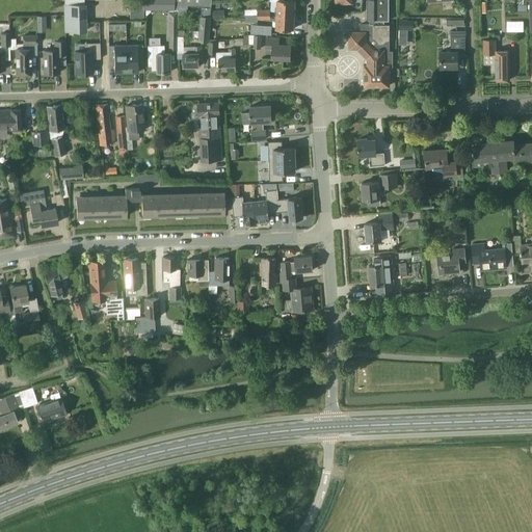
[(63,0),(64,29),(86,29),(86,5),(83,5),(83,0),(63,0)]
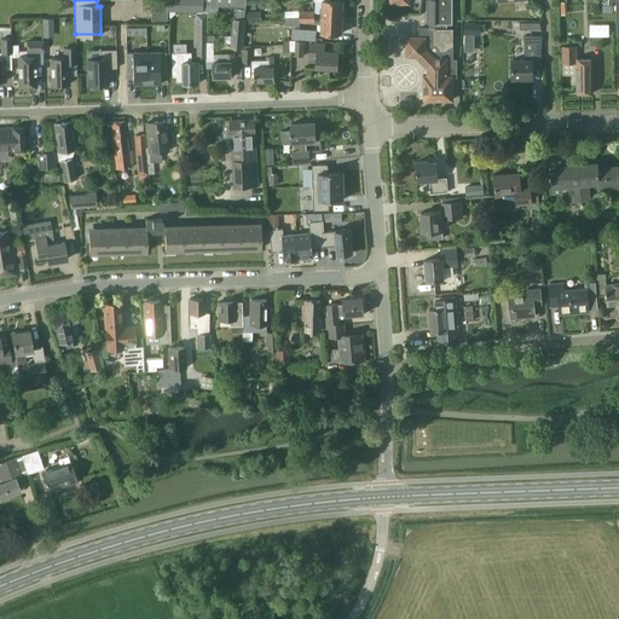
[(202,7),(219,9),(219,6),(247,7),(247,0),(168,0),(168,12),(202,11),(202,7)]
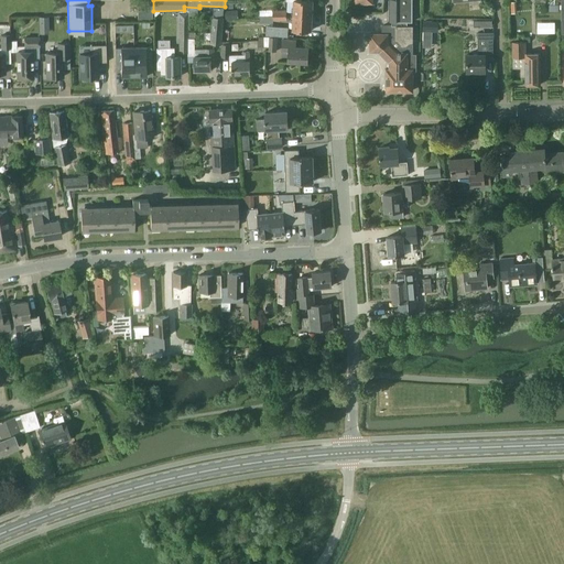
[(293,15),(312,17),(312,14),(314,13),(314,9),(313,8),(313,1),(302,0),(301,0),(285,0),(286,1),(294,2),(293,15)]
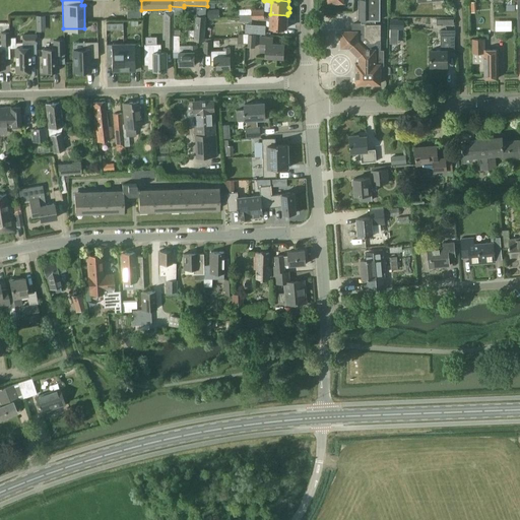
[(362,20),(362,22),(352,23),(352,31),(342,31),(342,47),(349,47),(360,58),(360,64),(356,64),(356,84),(380,84),(380,65),(384,65),(384,51),(381,50),(381,42),(381,24),(376,24),(376,19),(380,19),(380,0),(359,0),(359,20),(362,20)]
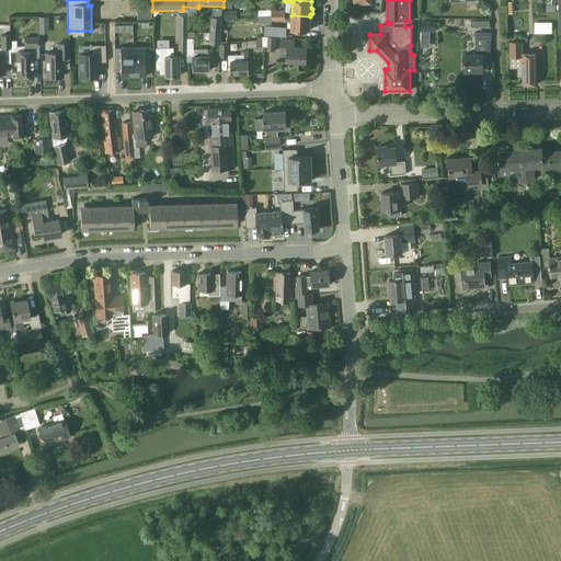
[(222,18),(222,8),(212,7),(212,16),(222,18)]
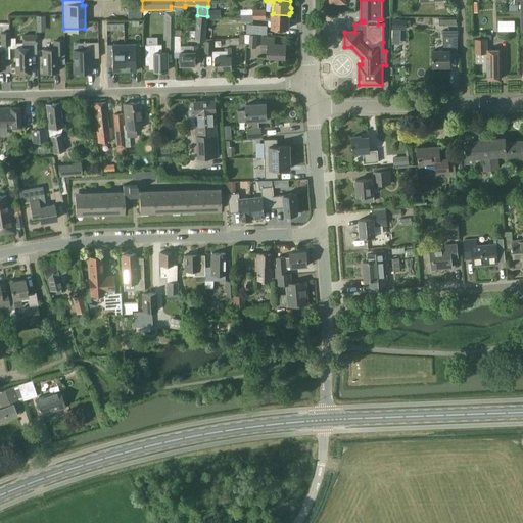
[(220,9),(208,9),(209,17),(221,17),(220,9)]
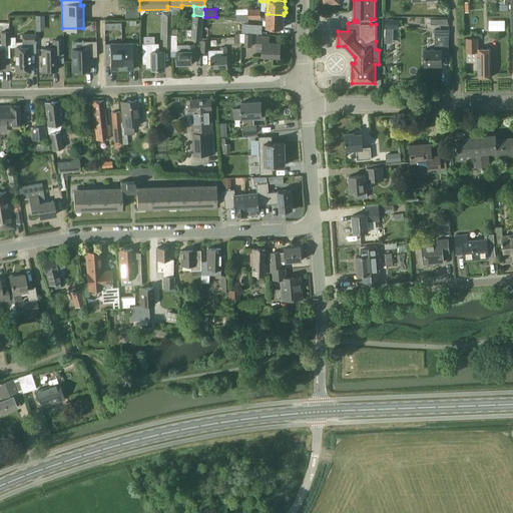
[(267,27),(284,28),(284,21),(286,20),(286,16),(284,15),(267,14),(267,27)]
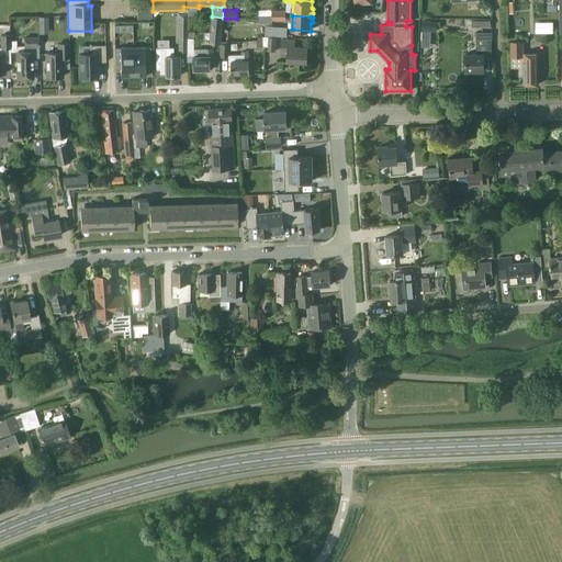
[(210,44),(221,44),(221,42),(223,21),(223,18),(212,17),(210,44)]
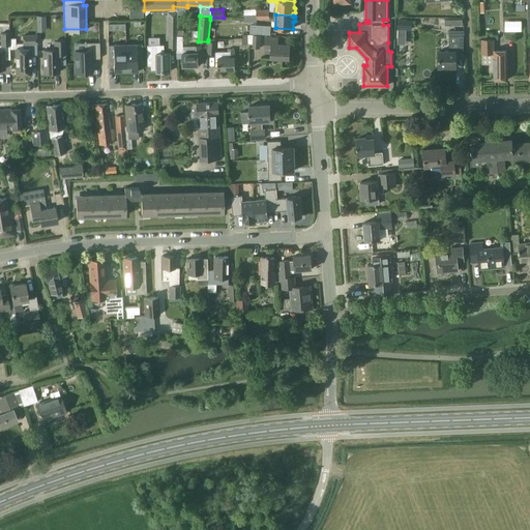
[(398,20),(398,29),(412,30),(412,21),(398,20)]
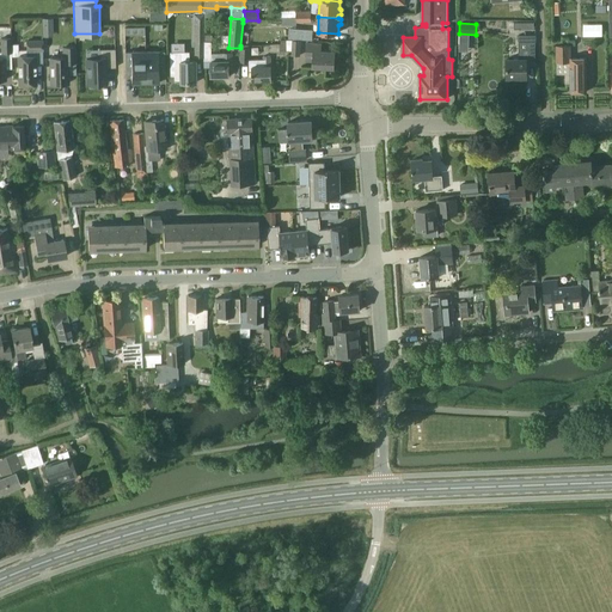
[(195,59),(203,57),(204,35),(204,29),(195,29),(194,37),(196,37),(195,59)]
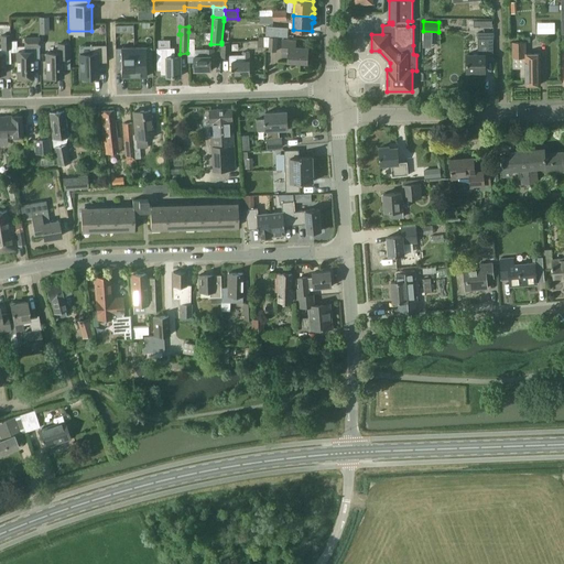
[(278,28),(277,36),(288,38),(289,28),(278,28)]
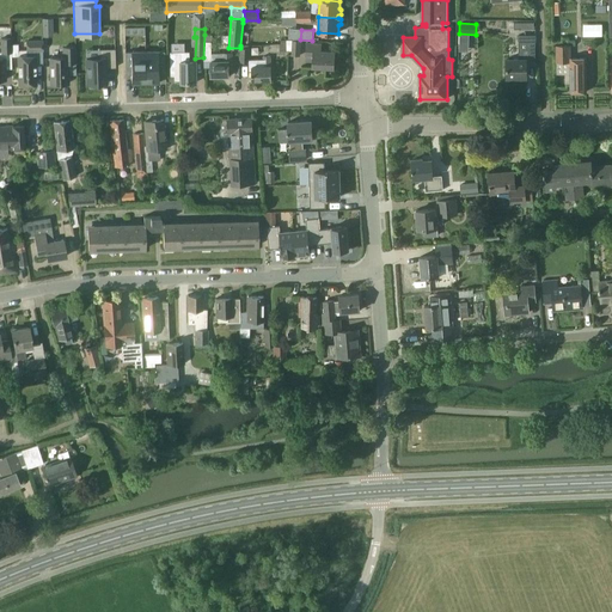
[(204,35),(203,57),(204,57),(204,61),(204,67),(212,68),(212,77),(230,75),(230,69),(233,69),(233,53),(212,53),(212,35),(204,35)]
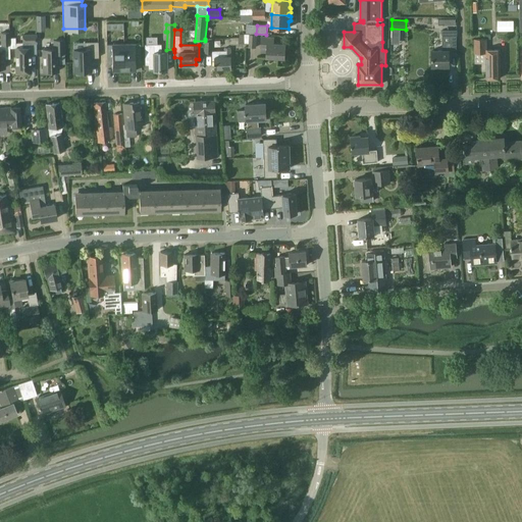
[(10,45),(10,33),(0,33),(0,34),(0,45),(0,46),(3,46),(10,45)]
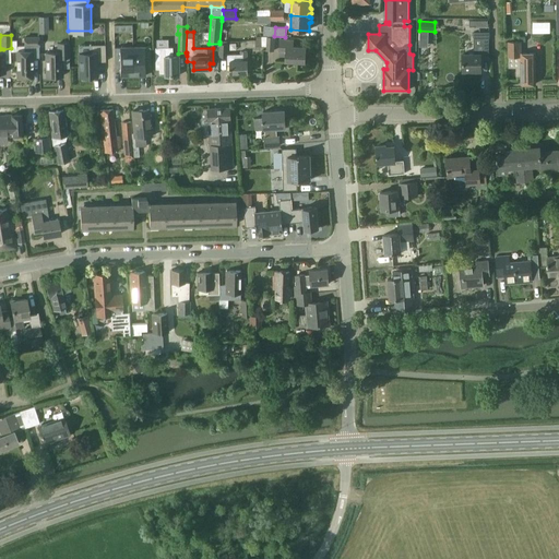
[(24,51),(16,51),(18,76),(33,76),(33,60),(33,47),(39,47),(39,37),(24,37),(24,47),(24,51)]
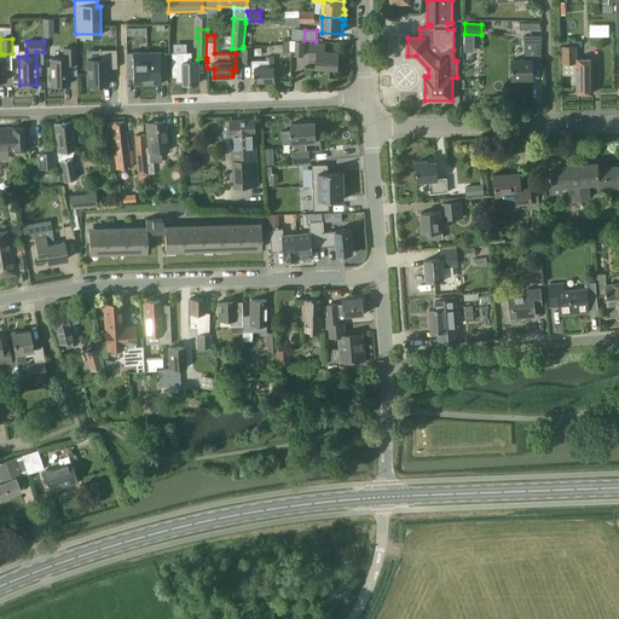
[(296,41),(294,56),(304,56),(305,41),(296,41)]
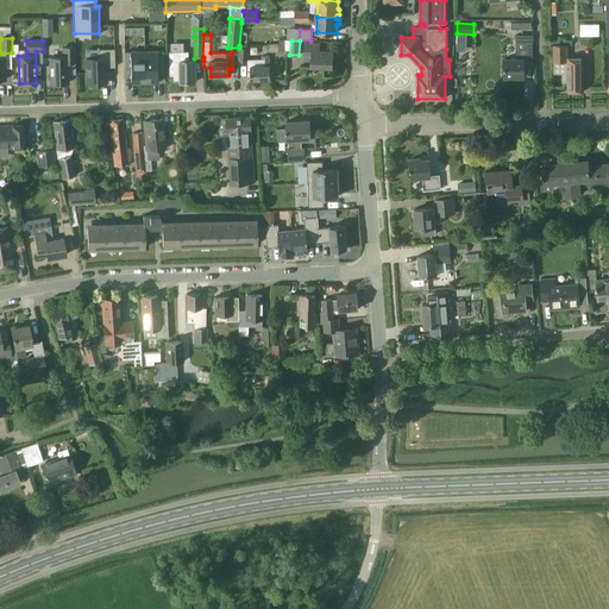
[(516,60),(504,60),(504,77),(523,77),(523,61),(532,60),(532,42),(516,43),(516,60)]
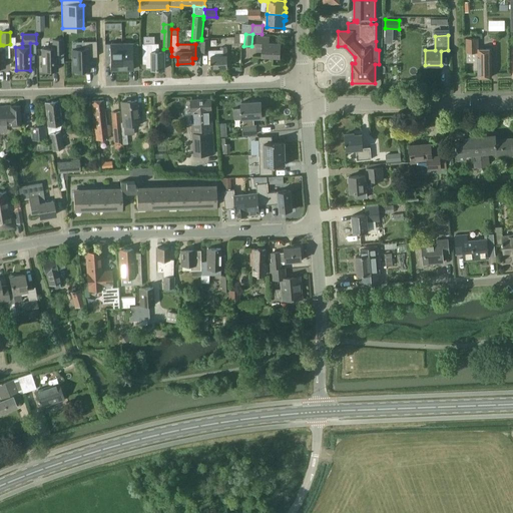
[(269,36),(257,36),(257,47),(262,47),(262,57),(280,57),(281,43),(269,43),(269,36)]
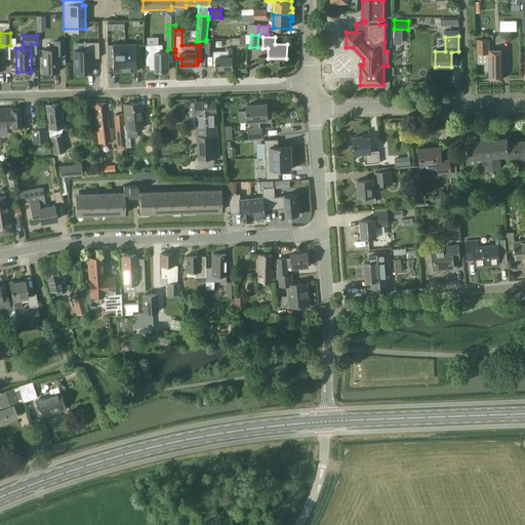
[(213,39),(206,39),(206,41),(207,41),(206,53),(213,53),(214,61),(216,61),(217,70),(233,69),(232,48),(226,49),(226,51),(214,51),(215,41),(213,41),(213,39)]
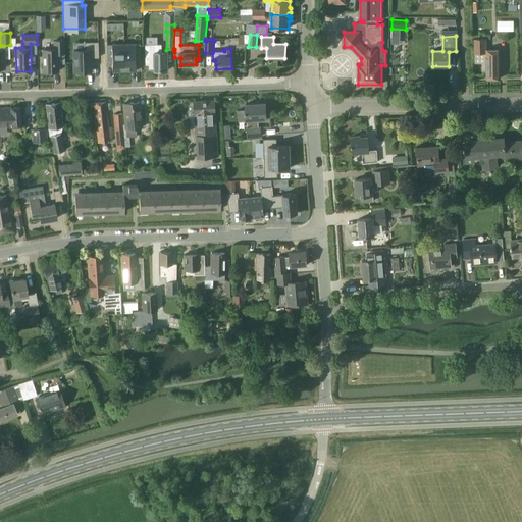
[(486,39),(474,39),(474,54),(474,63),(481,63),(481,70),(486,70),(486,79),(500,79),(500,50),(487,50),(486,39)]
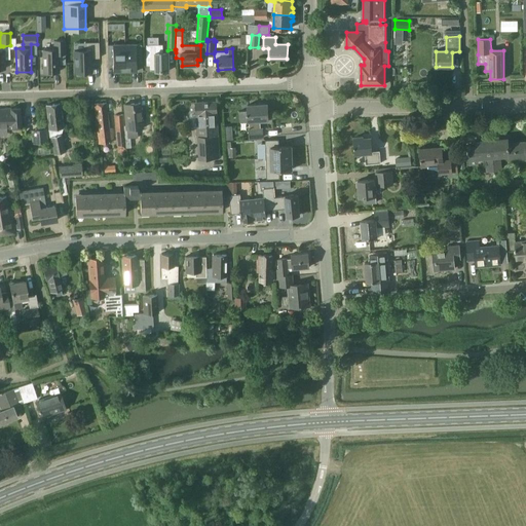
[(65,53),(65,40),(54,40),(54,48),(43,49),(43,72),(59,71),(59,53),(65,53)]
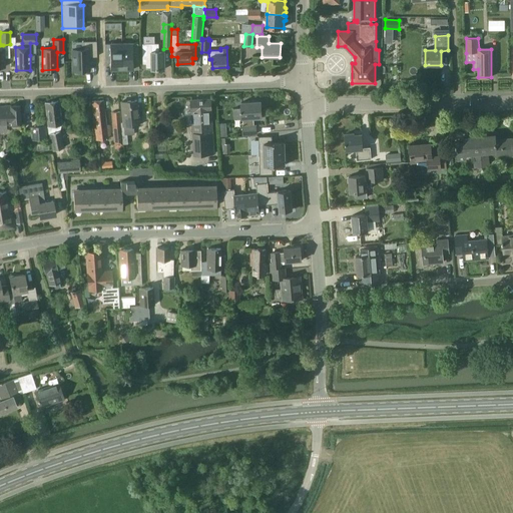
[(84,48),(72,49),(73,71),(75,71),(75,74),(82,73),(82,70),(89,70),(88,57),(97,56),(96,41),(84,41),(84,48)]
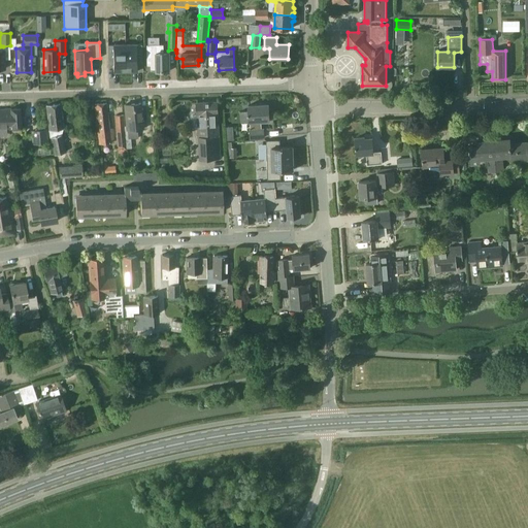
[(113,72),(126,71),(126,44),(108,45),(108,64),(113,64),(113,72)]
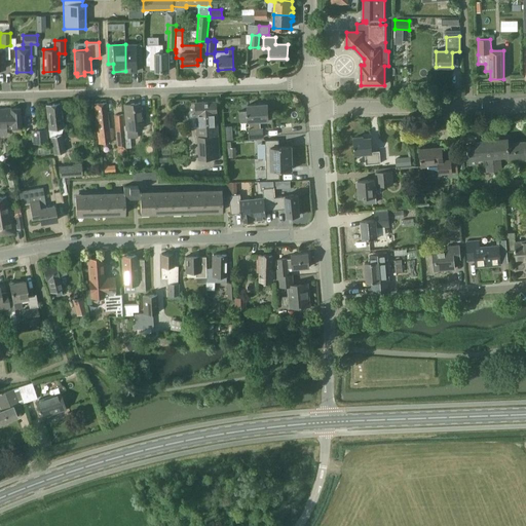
[(142,44),(125,44),(125,71),(138,71),(138,64),(143,64),(142,44)]
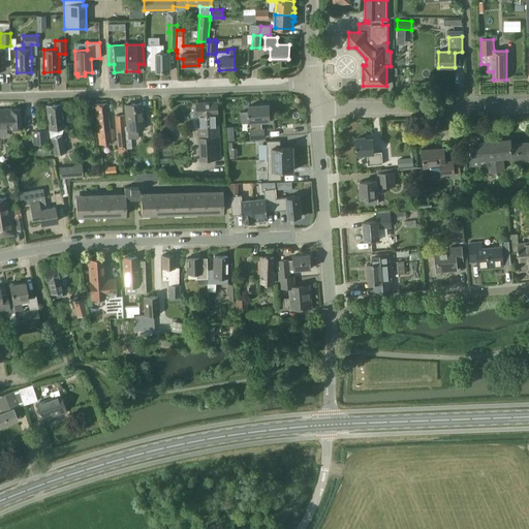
[(163,45),(148,45),(148,65),(151,65),(151,69),(157,69),(157,71),(170,71),(169,53),(163,53),(163,45)]
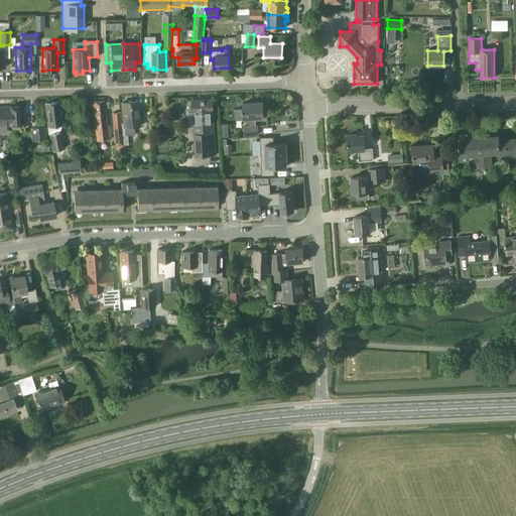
[(107,127),(104,101),(92,102),(97,140),(111,139),(110,126),(107,127)]
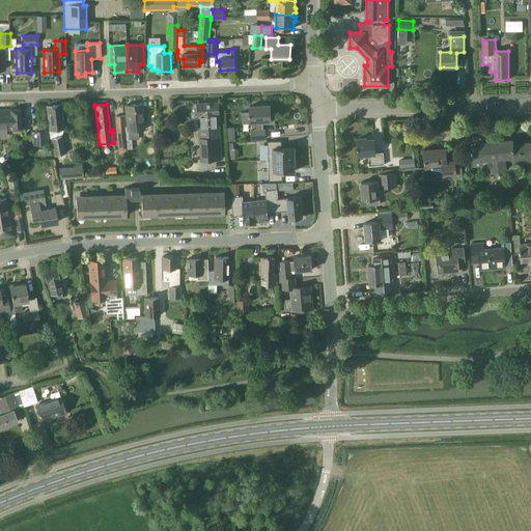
[(138,130),(144,130),(141,104),(126,106),(128,131),(129,140),(139,139),(138,130)]
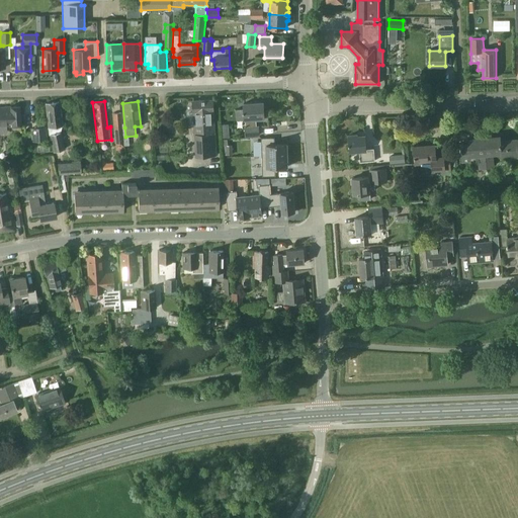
[(214,133),(212,101),(193,102),(196,157),(217,156),(216,133),(214,133)]
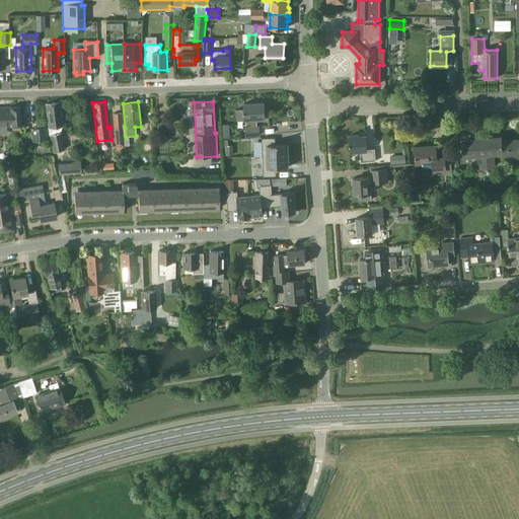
[(46,103),(48,128),(62,127),(59,102),(46,103)]
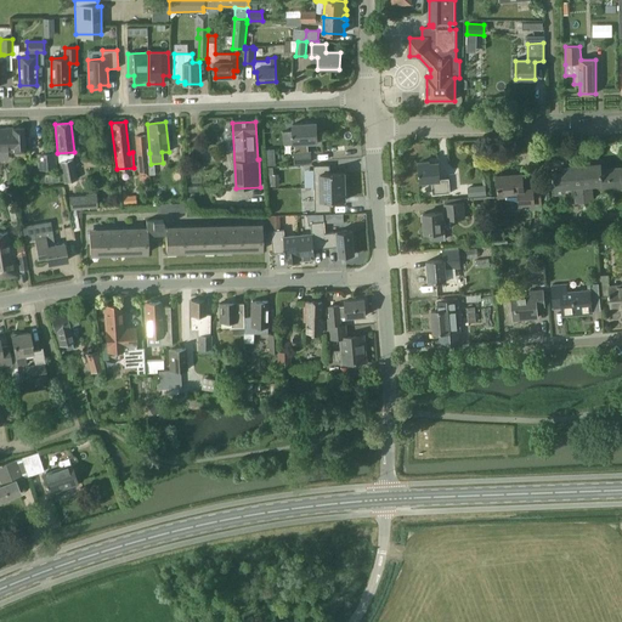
[(293,131),(283,131),(284,145),(295,143),(295,152),(295,163),(311,163),(311,152),(309,152),(309,142),(317,142),(316,123),(293,124),(293,131)]
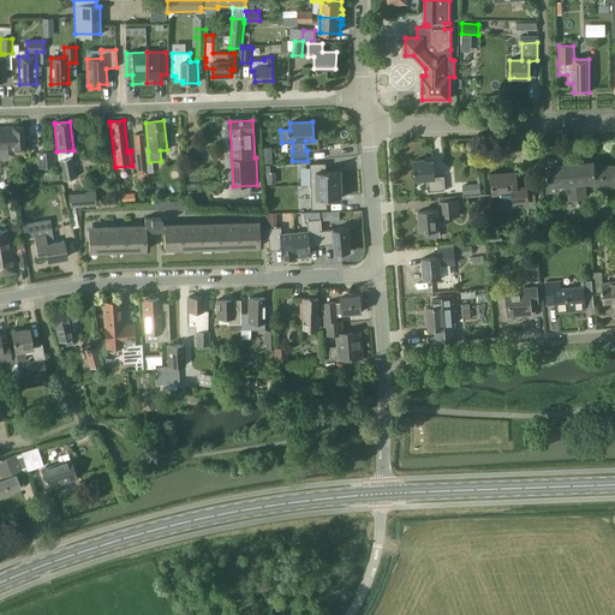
[(23,126),(0,127),(0,150),(9,151),(25,150),(23,126)]
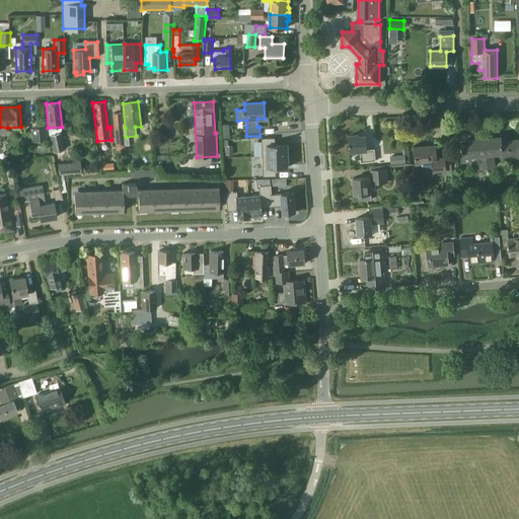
[(113,114),(116,147),(125,146),(123,123),(122,113),(113,114)]
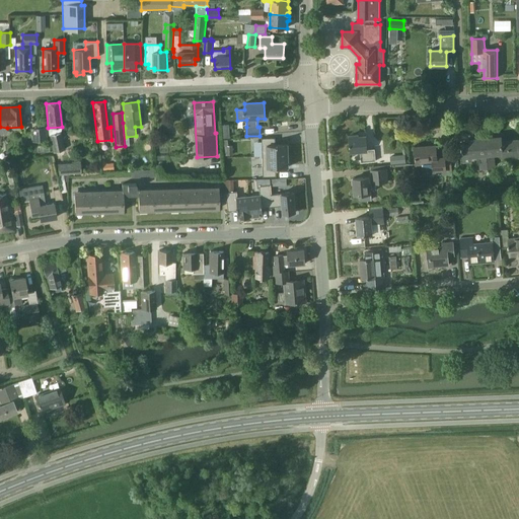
[(46,128),(39,129),(39,135),(40,141),(47,141),(46,128)]
